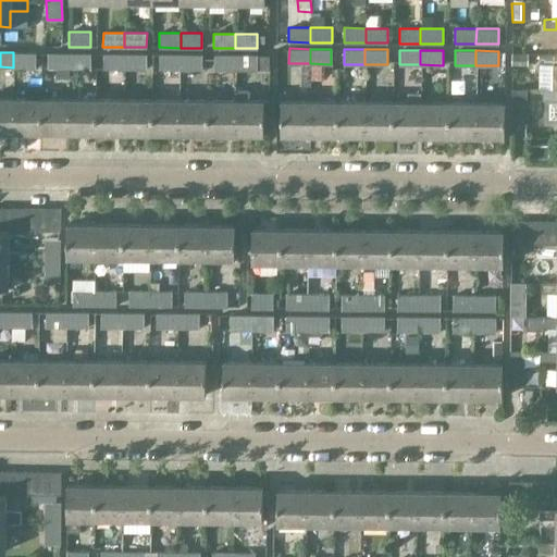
[(35,67),(35,53),(35,52),(13,52),(13,67),(35,67)]
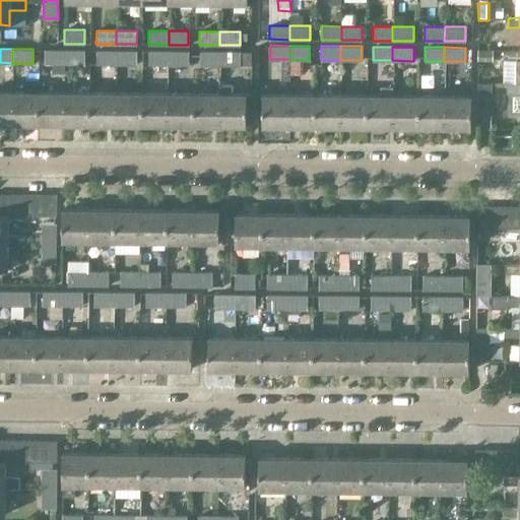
[(63,63),(63,50),(44,49),(44,63),(63,63)]
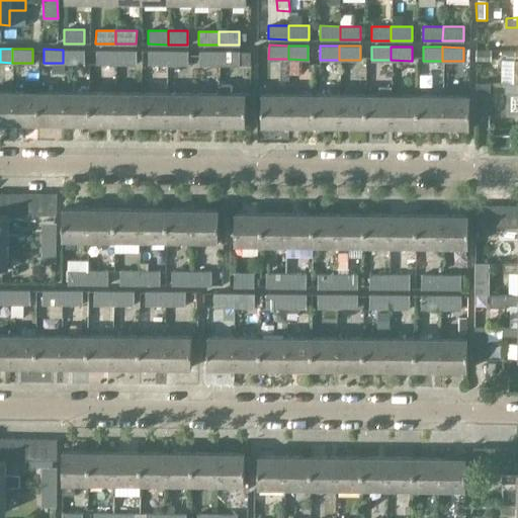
[(83,63),(83,51),(83,50),(63,50),(63,63),(83,63)]
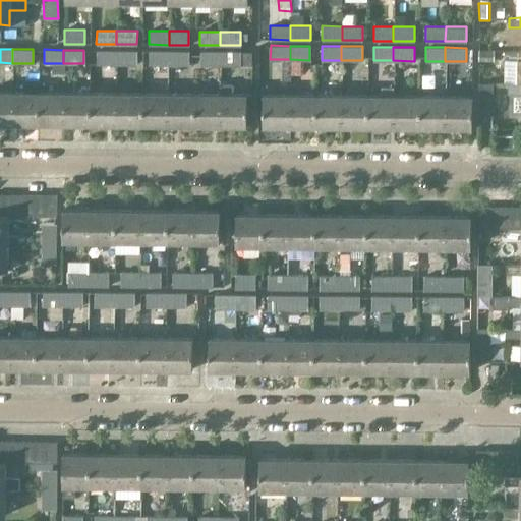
[(116,63),(116,50),(96,50),(96,63),(116,63)]
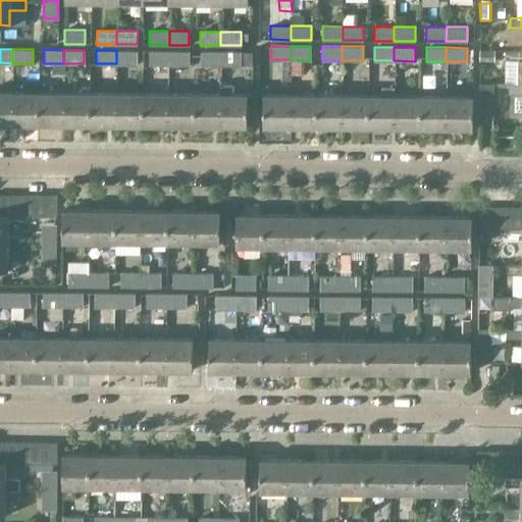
[(137,64),(137,51),(137,50),(116,50),(116,63),(137,64)]
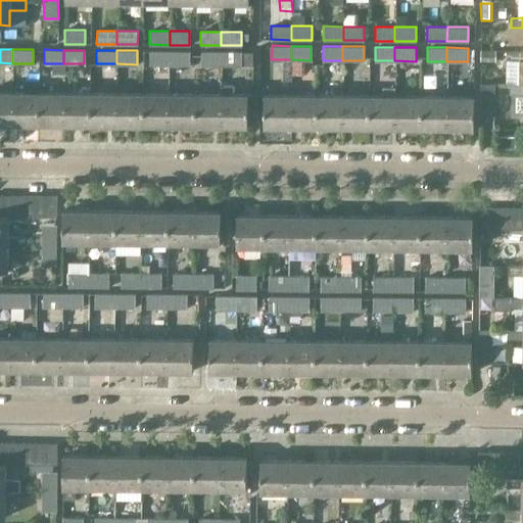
[(169,64),(169,50),(149,50),(148,64),(169,64)]
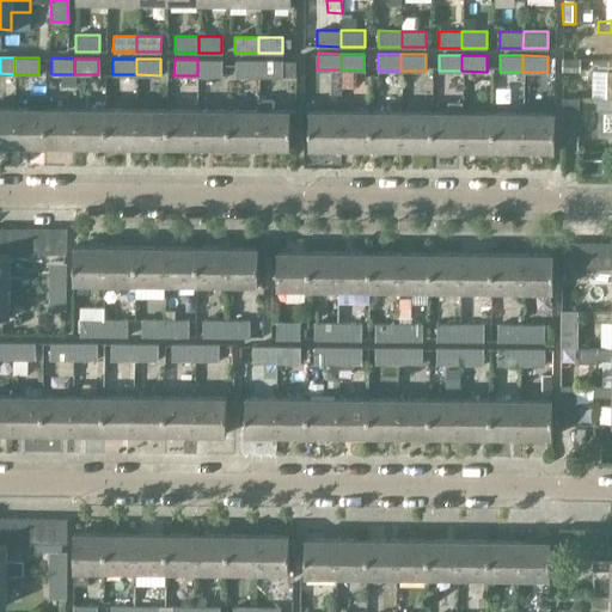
[(221,75),(221,60),(197,59),(197,75),(221,75)]
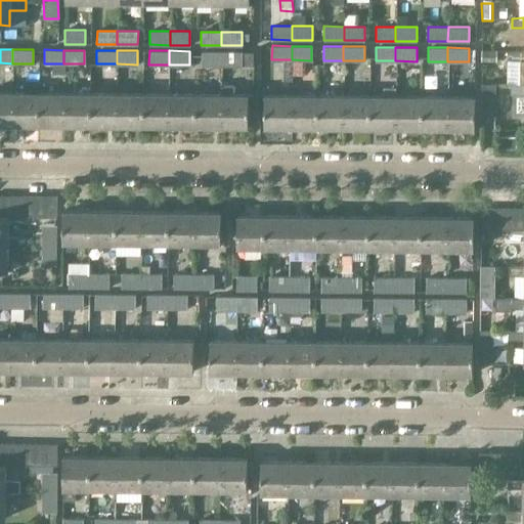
[(523,50),(511,50),(511,60),(520,60),(520,83),(523,83),(523,50)]
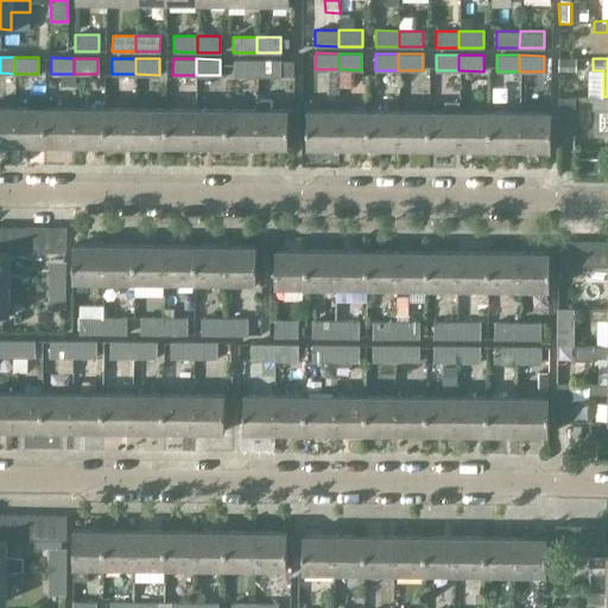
[(257,76),(257,59),(233,59),(233,75),(257,76)]
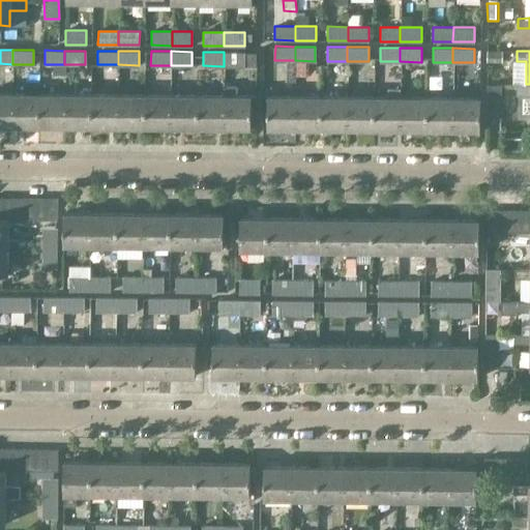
[(244,66),(244,53),(244,52),(224,52),(224,66),(244,66)]
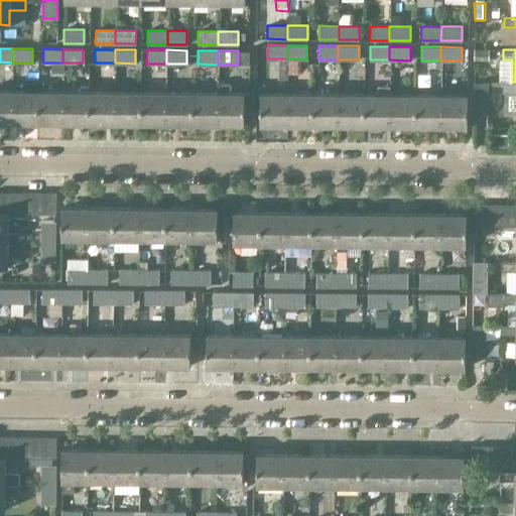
[(141,92),(140,123),(166,123),(167,93),(167,78),(155,79),(155,93),(141,92)]
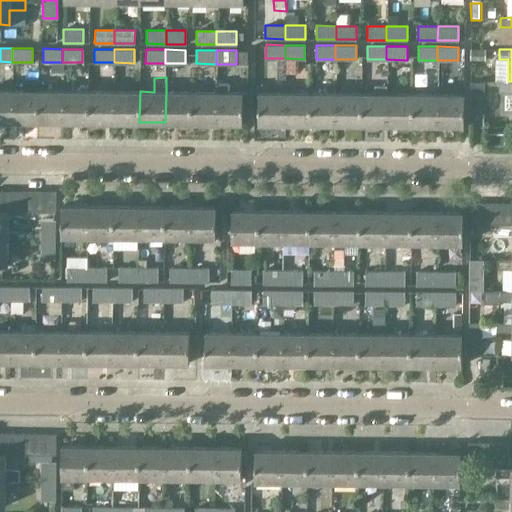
[(242,92),(228,92),(228,81),(218,81),(218,92),(216,92),(216,123),(242,123),(242,92)]
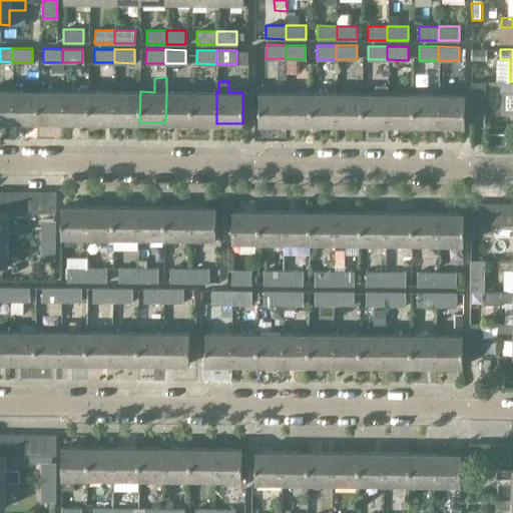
[(512,81),(509,81),(500,81),(500,90),(512,90),(512,81)]
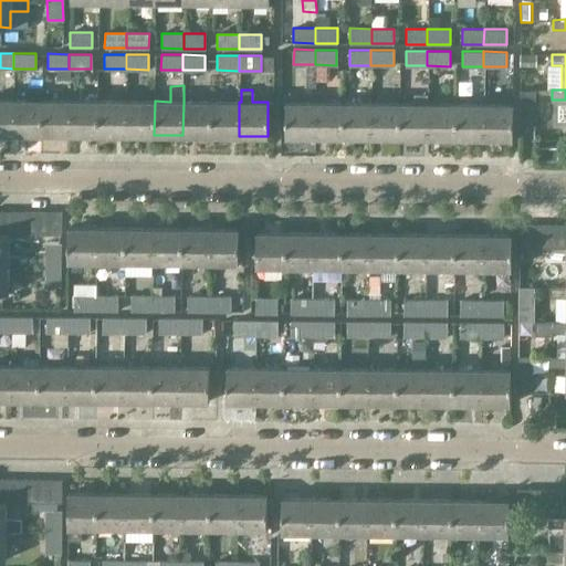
[(399,104),(399,137),(428,138),(428,104),(428,96),(417,95),(417,104),(399,104)]
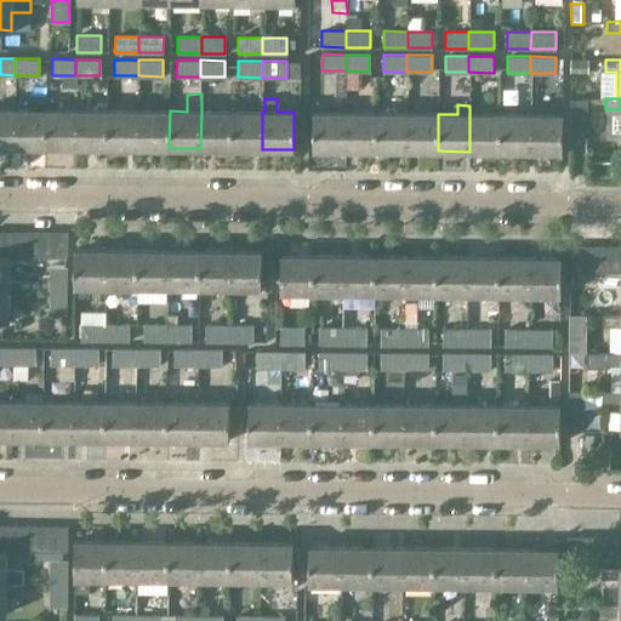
[(586,106),(573,106),(571,138),(586,138),(586,106)]
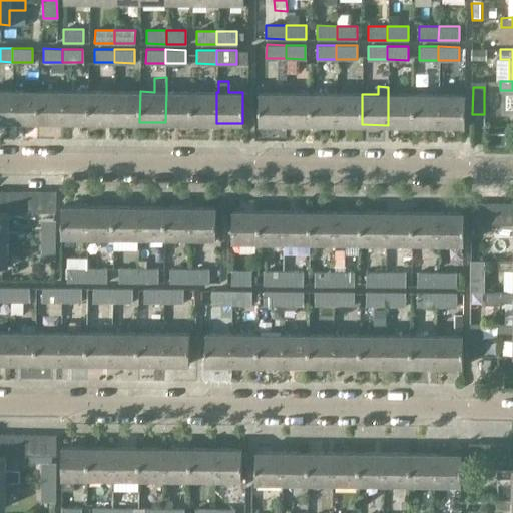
[(0,120),(12,121),(12,90),(0,90),(0,120)]
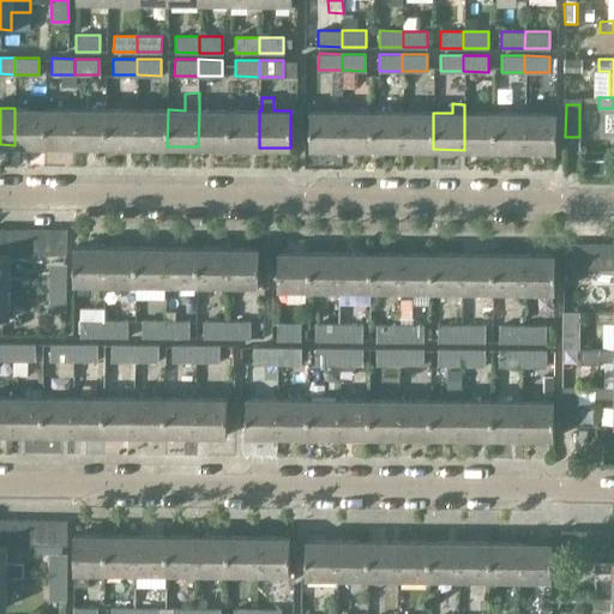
[(46,145),(46,108),(14,108),(14,145),(46,145)]
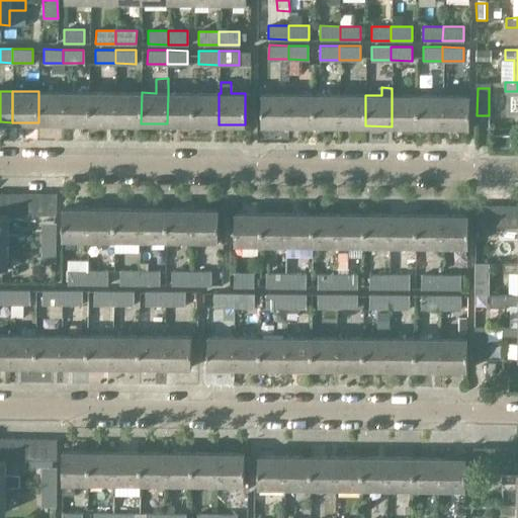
[(64,122),(65,92),(38,91),(38,122),(64,122)]
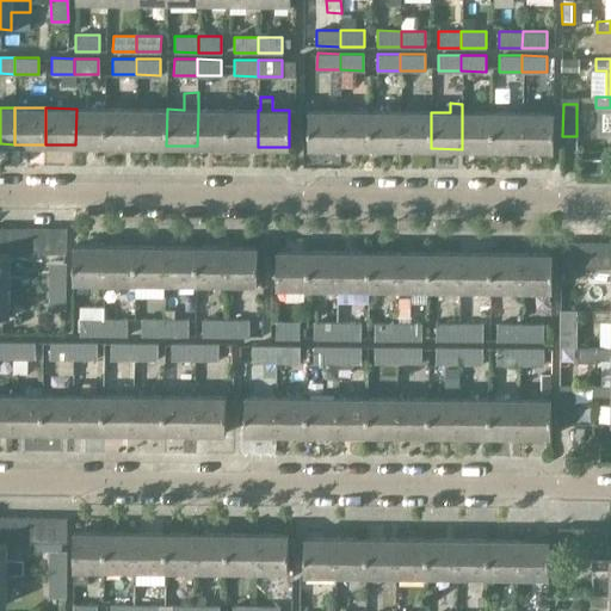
[(105,144),(106,109),(76,109),(75,144),(105,144)]
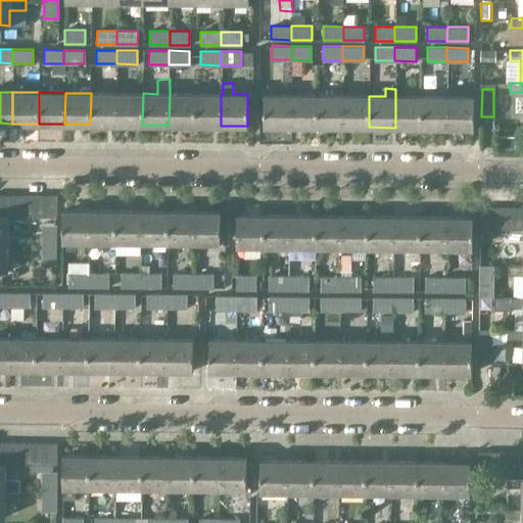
[(116,125),(116,93),(91,93),(90,124),(116,125)]
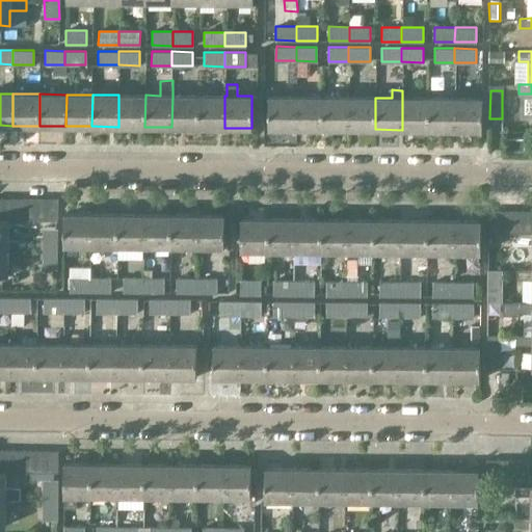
[(144,127),(145,95),(118,95),(118,127),(144,127)]
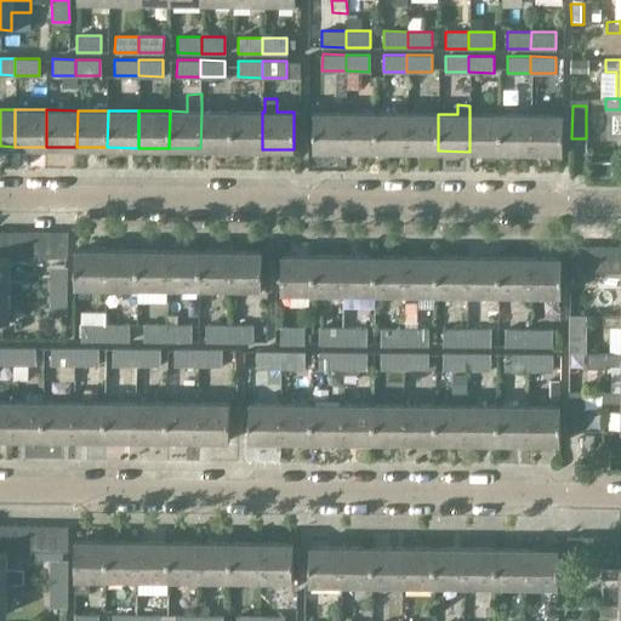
[(232,112),(201,112),(200,148),(232,148),(232,112)]
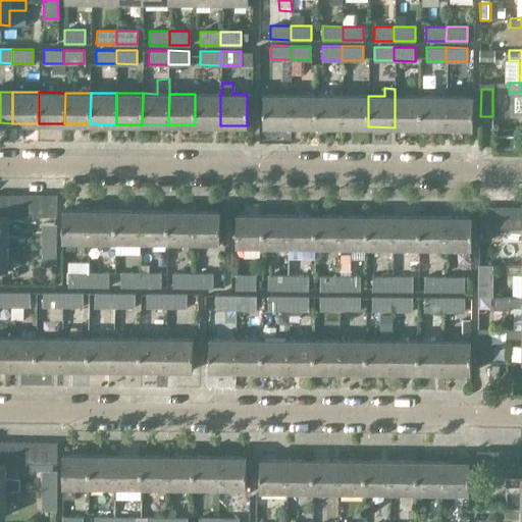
[(220,125),(220,94),(195,94),(195,124),(220,125)]
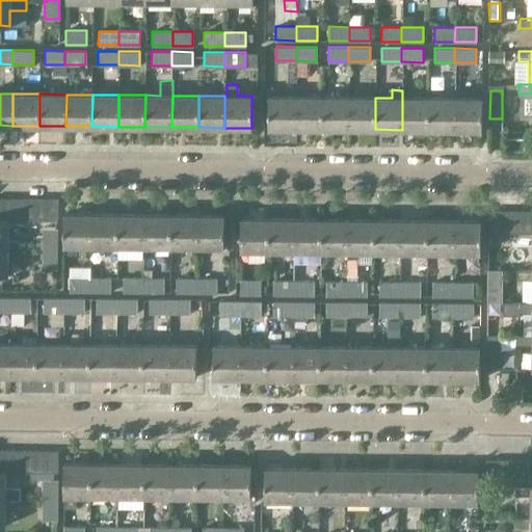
[(295,128),(296,97),(268,97),(268,128),(295,128)]
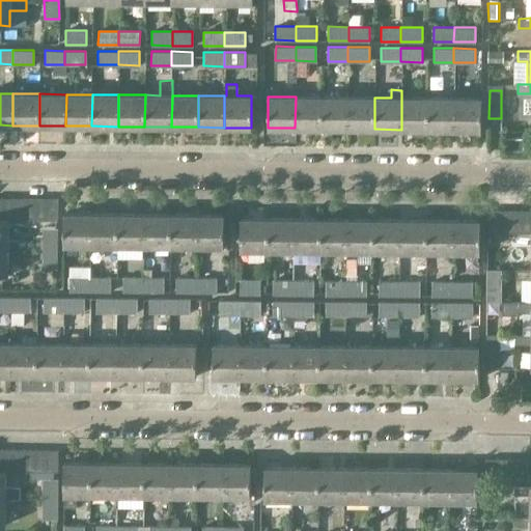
[(322,129),(322,96),(296,96),(295,128),(322,129)]
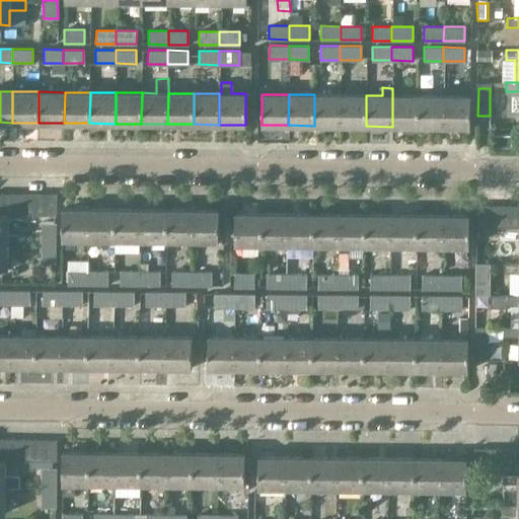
[(340,126),(341,94),(314,94),(314,126),(340,126)]
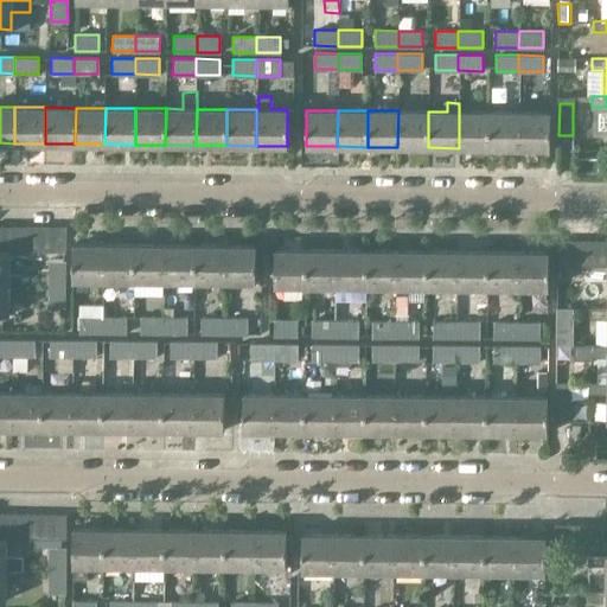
[(428,147),(428,112),(398,110),(397,147),(428,147)]
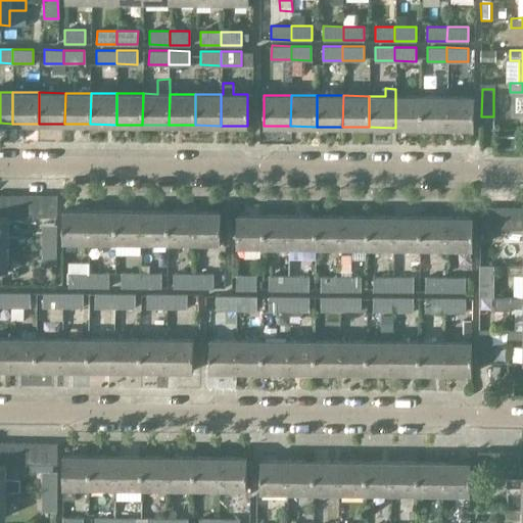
[(421,128),(421,96),(395,96),(395,128),(421,128)]
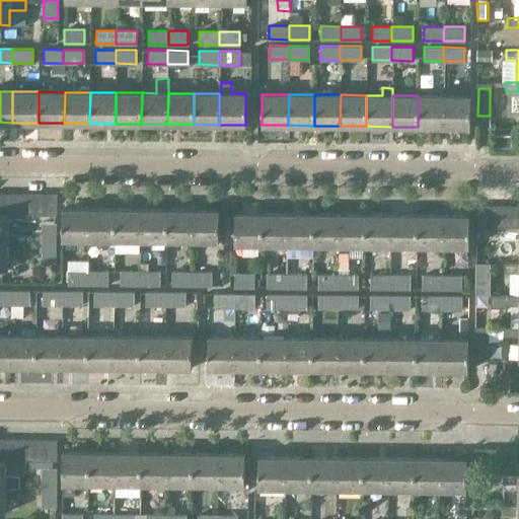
[(443,127),(443,96),(418,95),(418,127),(443,127)]
